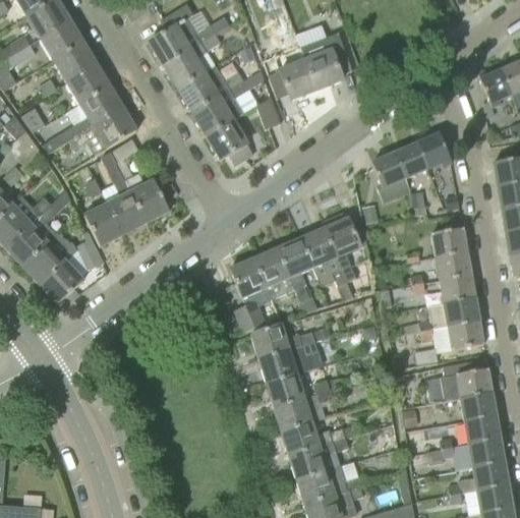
[(17,0),(27,16),(54,0),(17,0)]
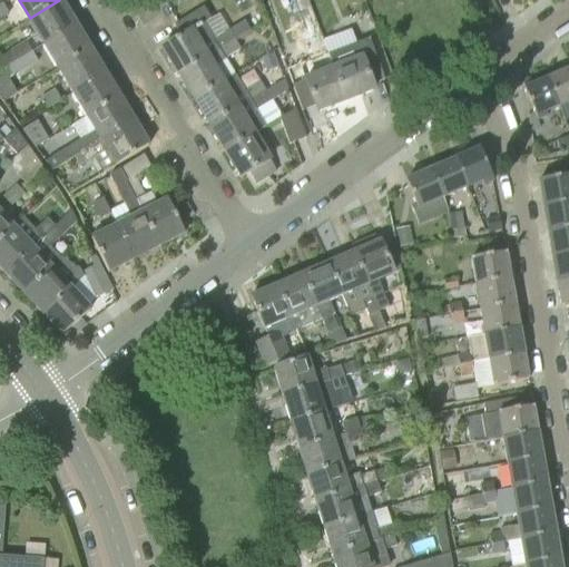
[(38,31),(45,42),(76,22),(62,0),(59,0),(30,18),(38,31)]
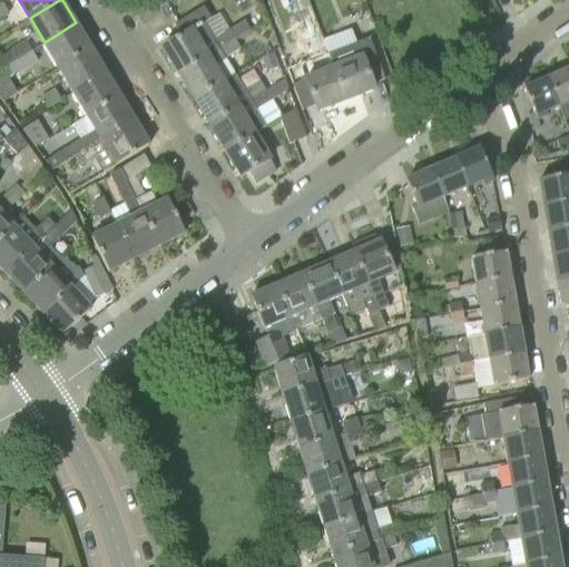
[(0,18),(11,12),(5,1),(0,2),(0,18)]
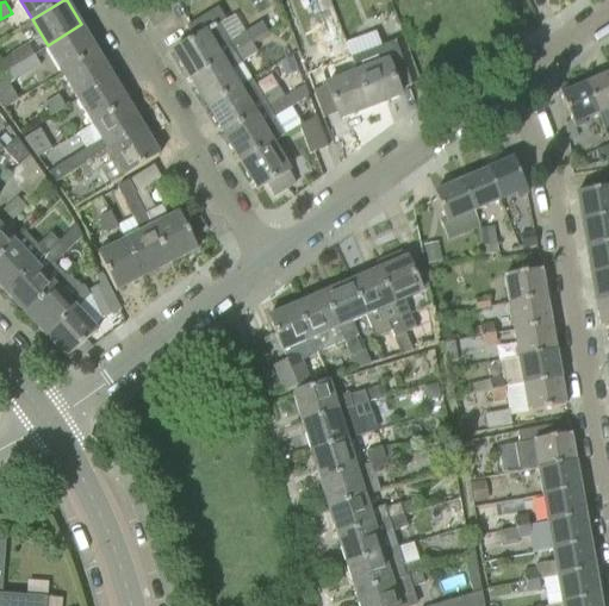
[(231,38),(222,22),(227,19),(218,5),(187,24),(194,37),(175,49),(192,76),(253,41),(269,31),(262,20),(246,31),(231,38)]
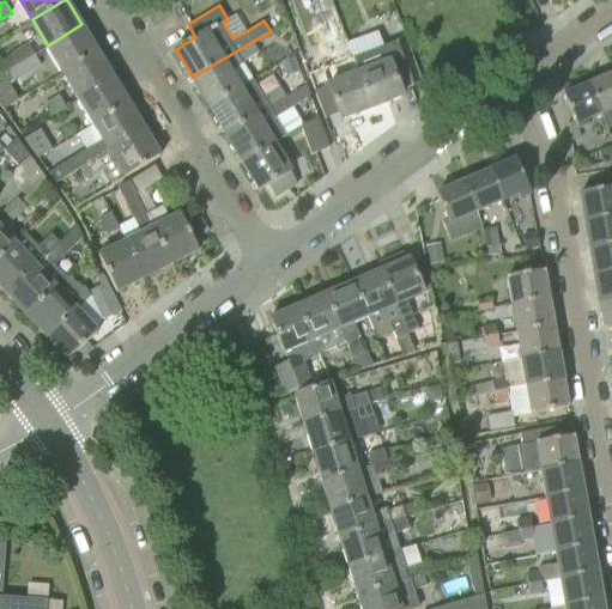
[(98,50),(82,24),(48,46),(64,72),(98,50)]
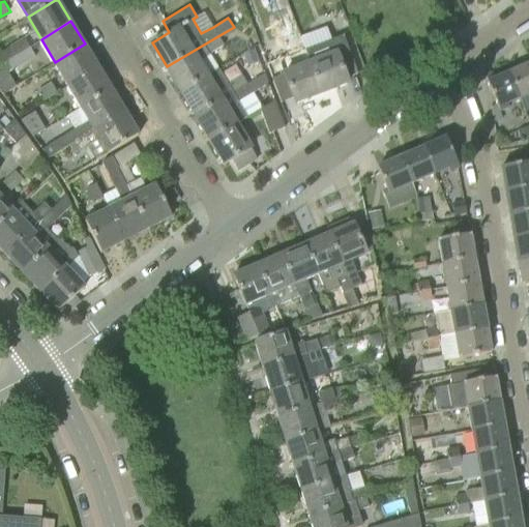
[(219,35),(167,66),(181,90),(207,75),(199,60),(225,45),(219,35)]
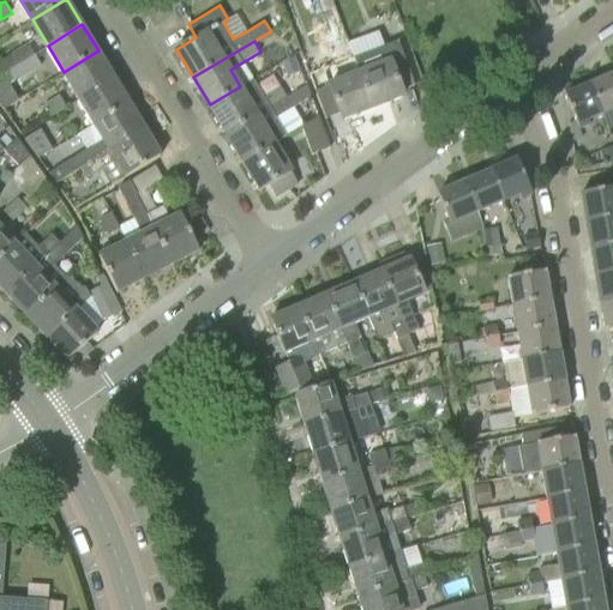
[(8,70),(19,64),(36,53),(29,42),(0,59),(0,68),(2,73),(8,70)]
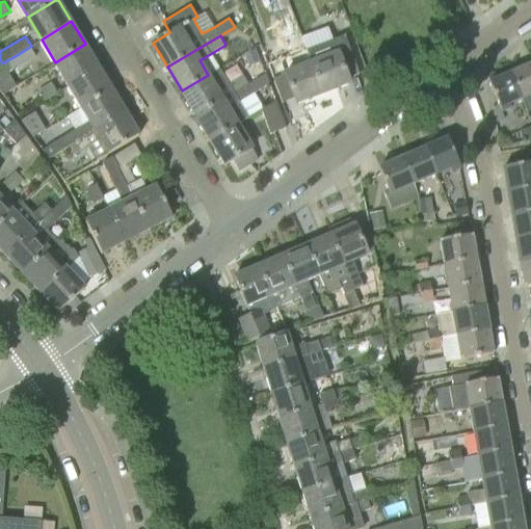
[(323,91),(350,81),(348,76),(360,72),(347,40),(335,45),(338,53),(313,62),(323,91)]
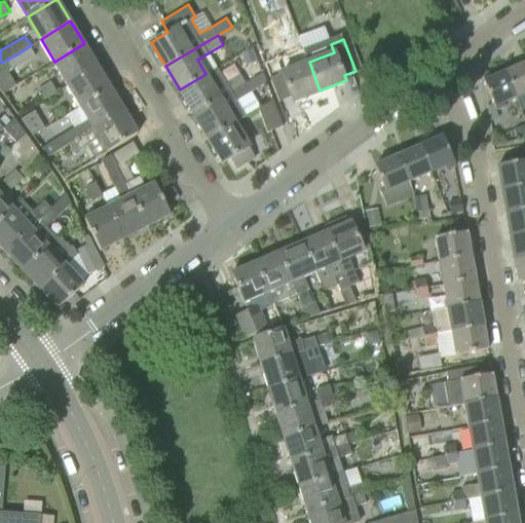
[(68,83),(98,65),(84,43),(54,62),(68,83)]
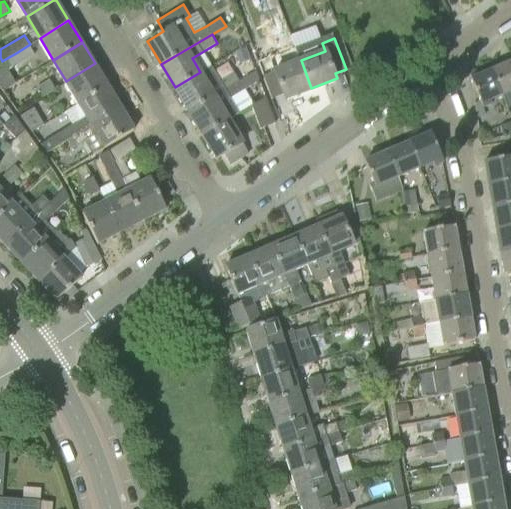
[(36,53),(30,44),(16,53),(22,62),(36,53)]
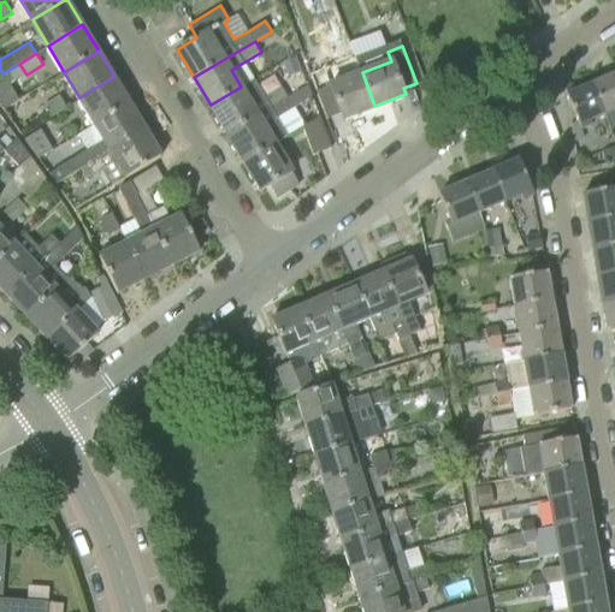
[(341,112),(343,118),(374,106),(362,72),(331,83),(331,84),(317,89),(327,117),(341,112)]
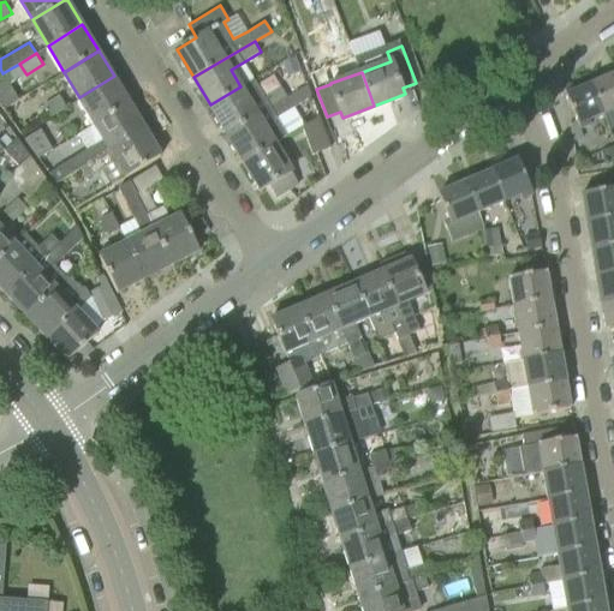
[(606,113),(613,108),(613,72),(592,83),(606,113)]
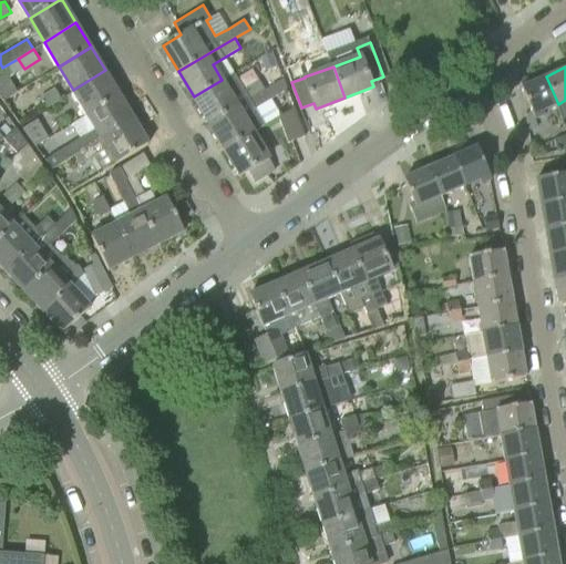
[(88,114),(120,94),(105,70),(73,90),(88,114)]
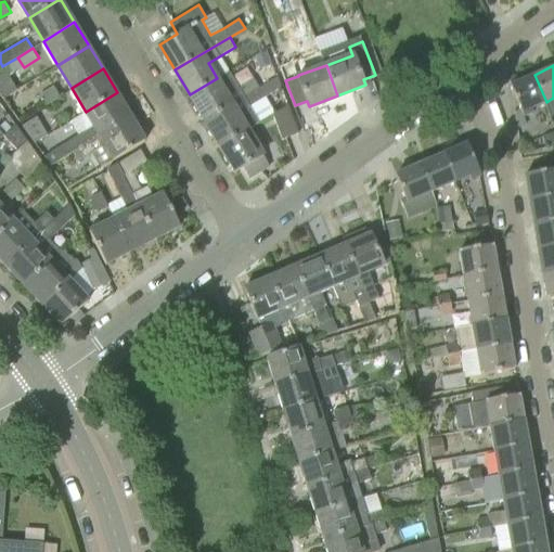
[(217,78),(190,94),(205,120),(260,87),(260,86),(255,77),(240,86),(230,71),(217,78)]
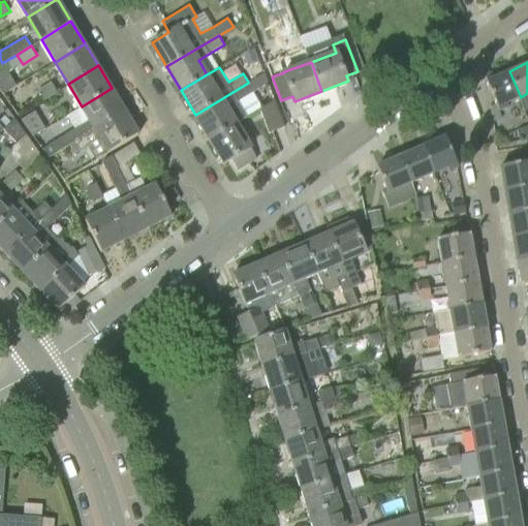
[(487,81),(499,110),(508,106),(506,102),(521,97),(509,71),(487,81)]
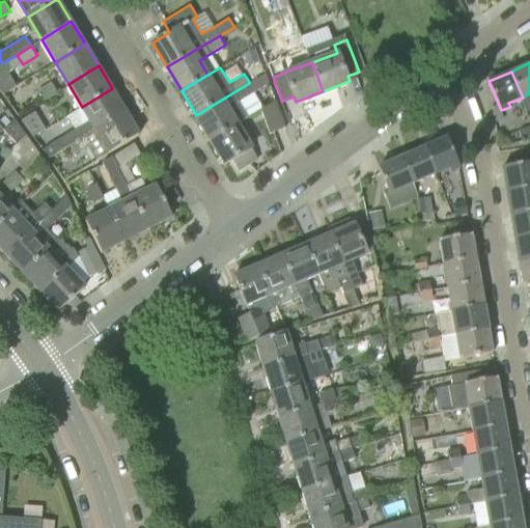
[(211,139),(236,122),(249,116),(240,101),(270,83),(267,73),(249,82),(249,83),(196,115),(211,139)]
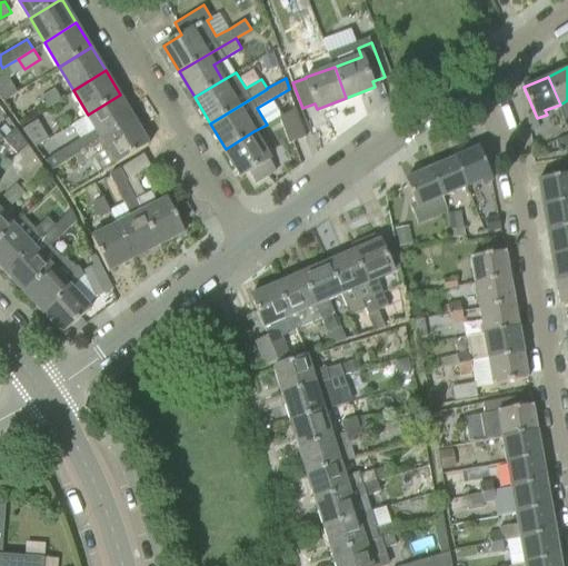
[(48,107),(62,98),(56,87),(41,96),(48,107)]
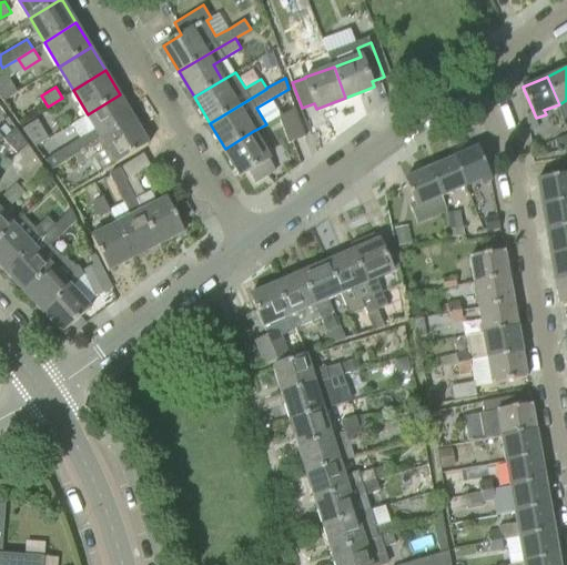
[(134,118),(120,94),(88,114),(97,128),(47,159),(53,168),(77,154),(77,153),(134,118)]
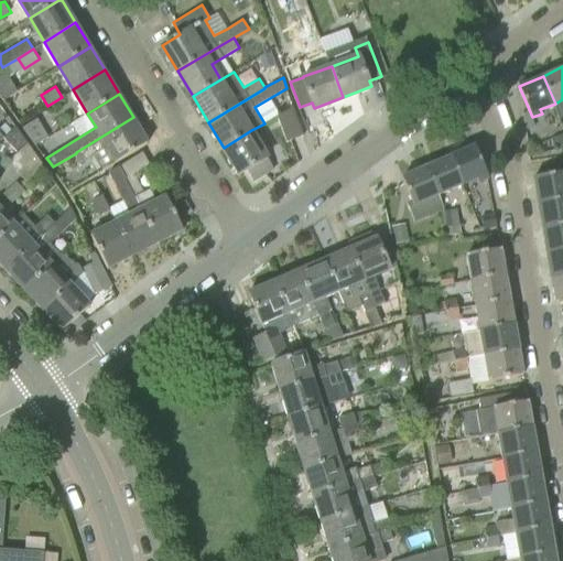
[(288,140),(304,135),(293,106),(278,115),(288,140)]
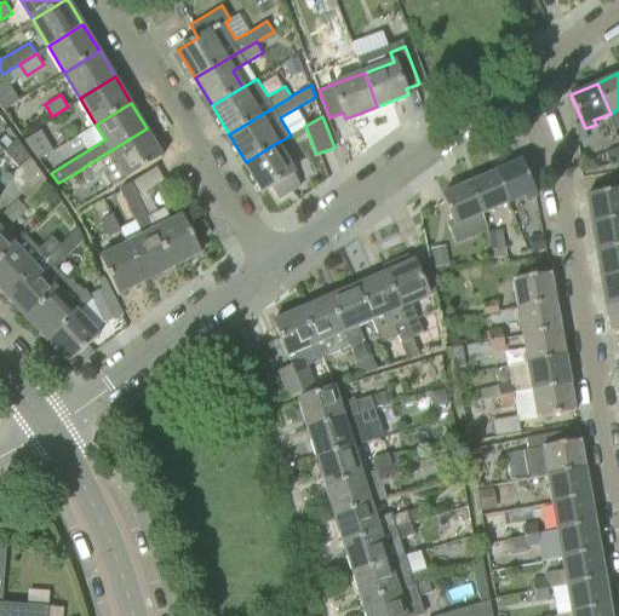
[(40,157),(55,149),(43,128),(27,138),(40,157)]
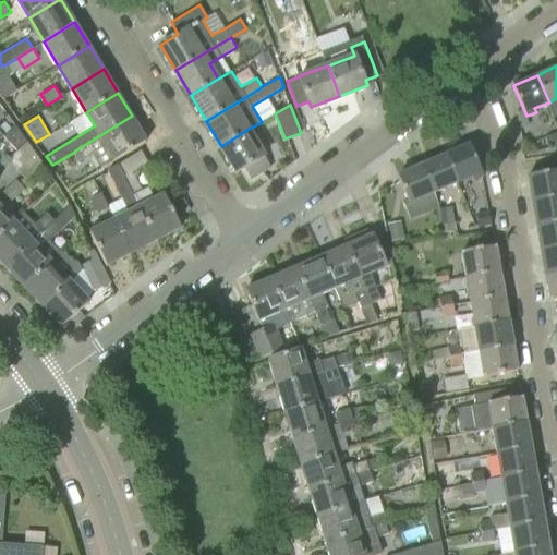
[(103,166),(114,159),(146,140),(132,116),(75,151),(75,152),(81,160),(94,152),(103,166)]
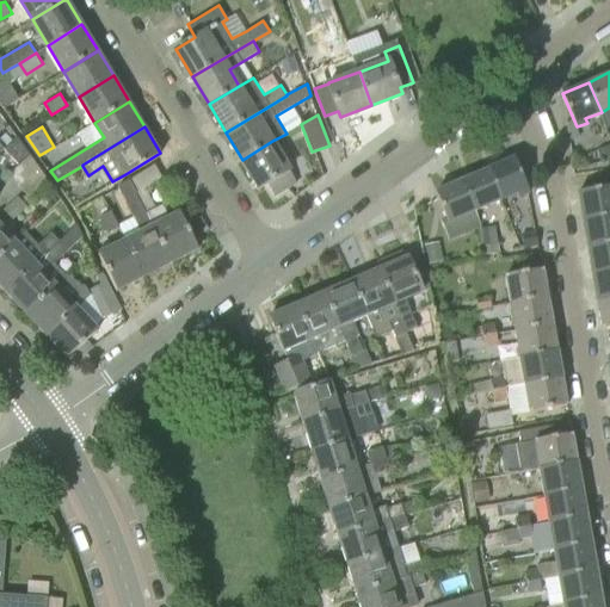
[(0,143),(4,148),(13,138),(6,131),(0,136),(0,143)]
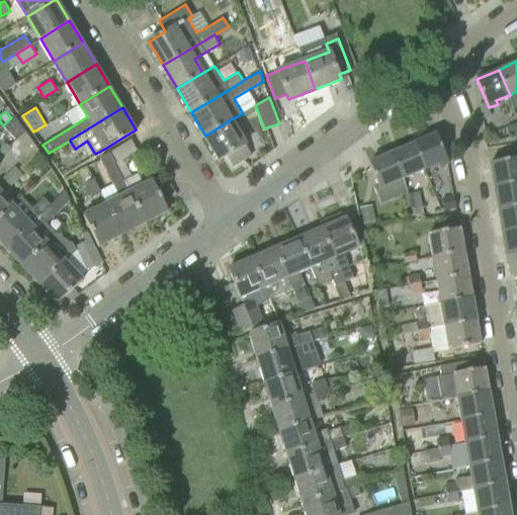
[(24,150),(34,142),(14,114),(11,117),(3,125),(3,126),(17,139),(10,146),(11,148),(10,149),(16,155),(23,148),(24,150)]
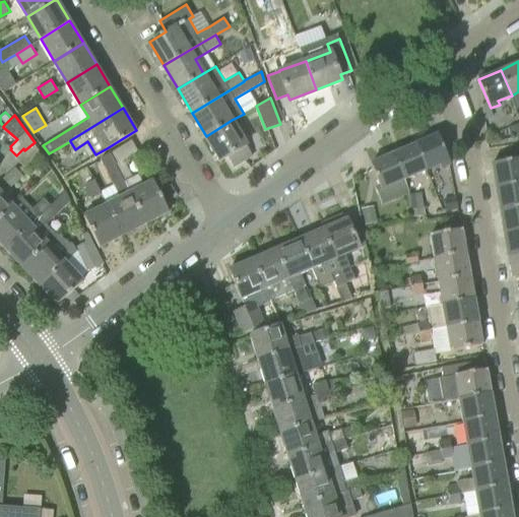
[(253,154),(247,144),(232,120),(206,136),(220,159),(229,154),(235,166),(253,154)]
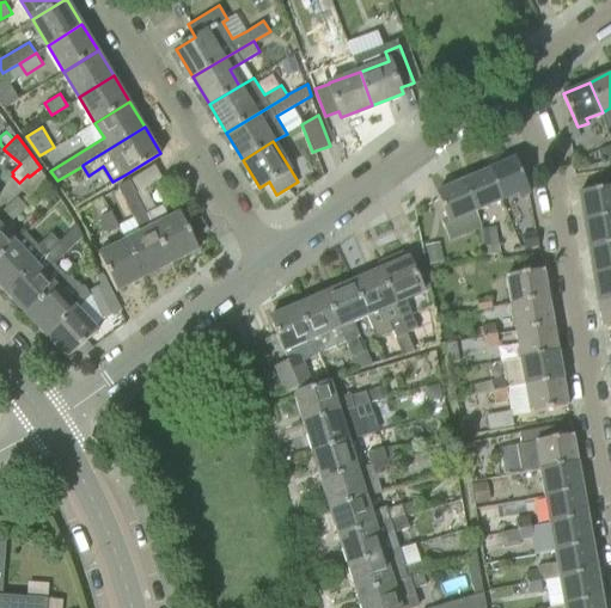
[(603,160),(610,157),(610,143),(598,148),(603,160)]
